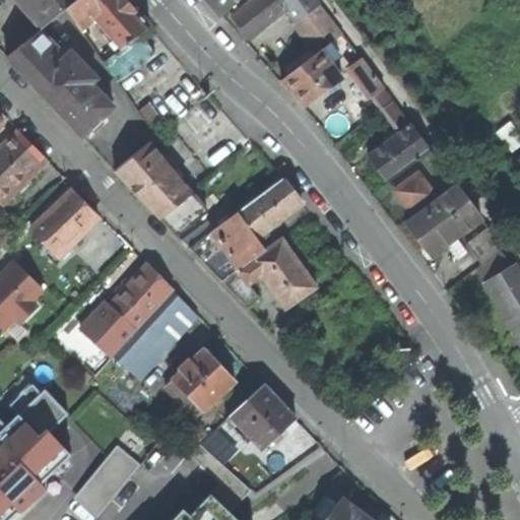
[(21,0),(45,26),(66,9),(77,0),(14,0),(15,1),(16,0),(21,0)]
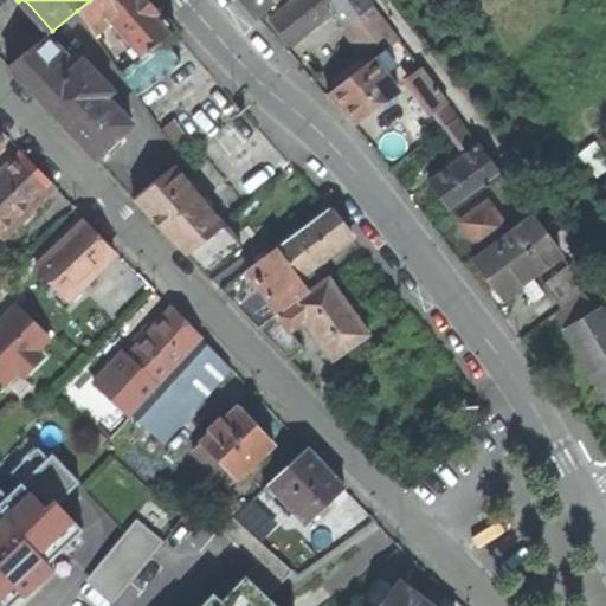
[(111,23),(142,57),(165,40),(176,32),(152,4),(148,0),(90,0),(77,11),(95,37),(111,23)]
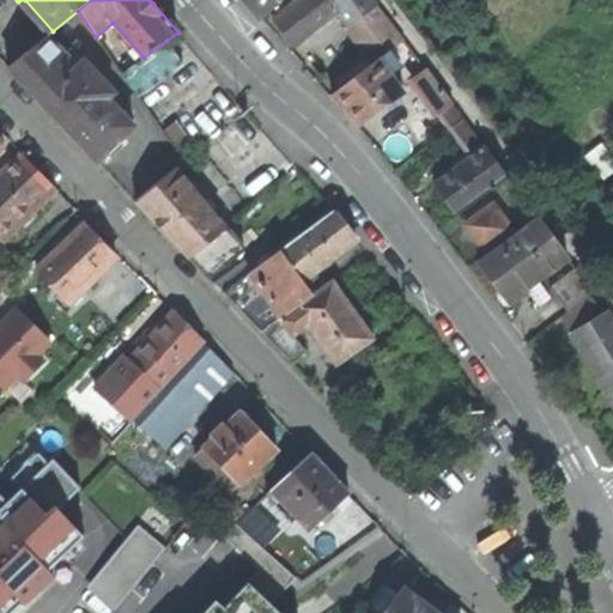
[(243,0),(261,20),(284,0),(243,0)]
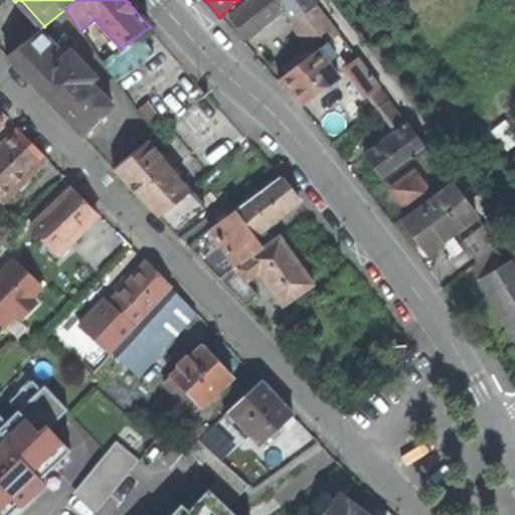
[(313,0),(250,0),(229,17),(239,29),(246,39),(284,9),(293,20),(288,23),(301,39),(312,54),(326,43),(339,33),(313,0)]
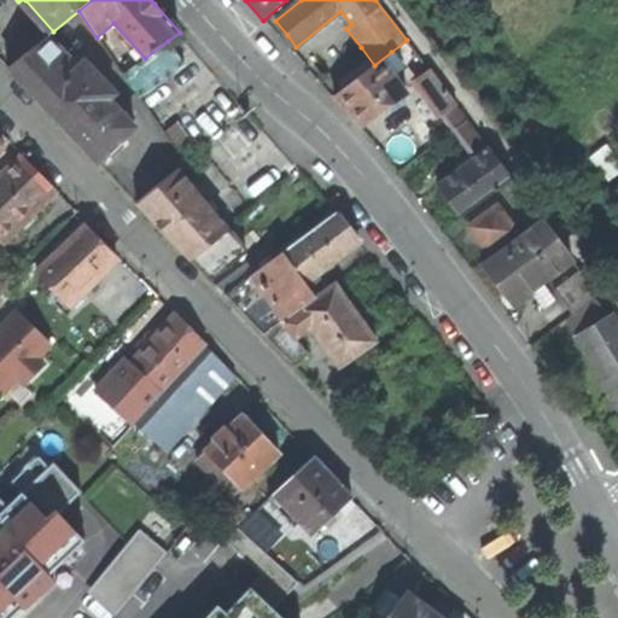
[(97,162),(134,127),(109,99),(115,94),(85,62),(75,70),(64,58),(66,56),(47,35),(10,69),(53,116),(97,162)]
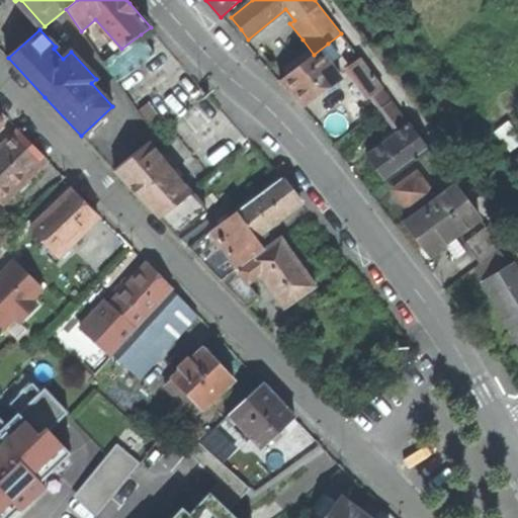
[(103,62),(117,82),(155,55),(141,34),(121,49),(103,62)]
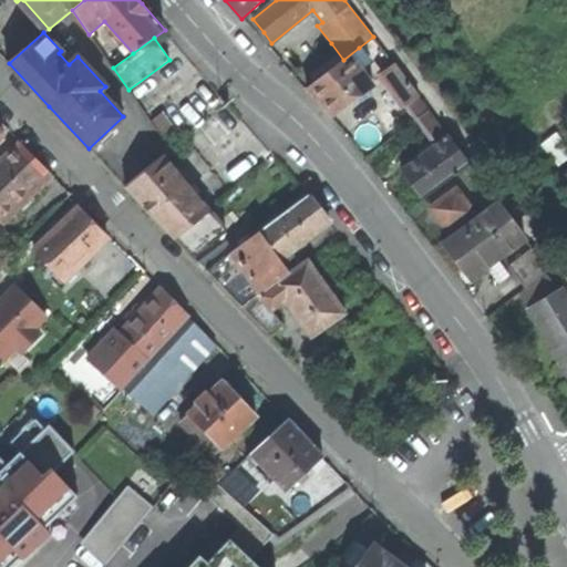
[(369,61),(359,48),(343,60),(306,88),(317,100),(332,117),(372,88),(359,69),(369,61)]
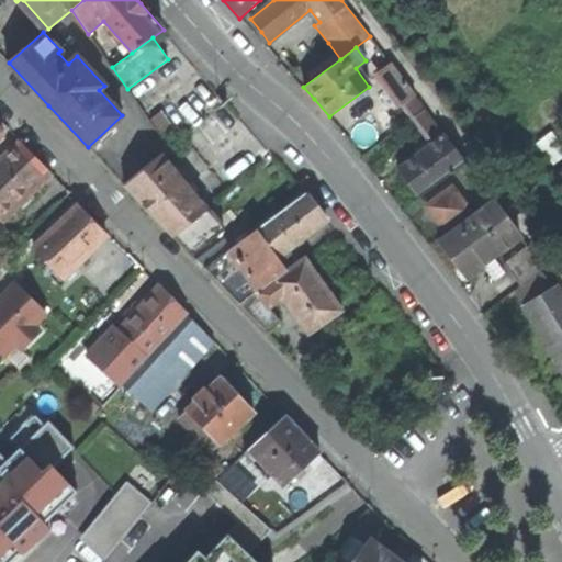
[(424,110),(390,64),(377,74),(401,107),(403,105),(413,119),(424,110)]
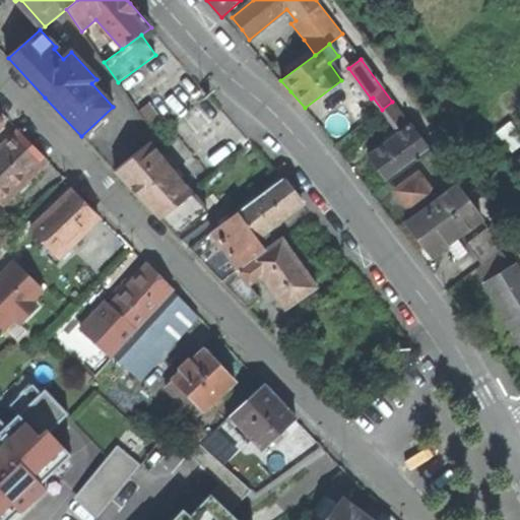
[(370,119),(355,100),(344,109),(359,127),(370,119)]
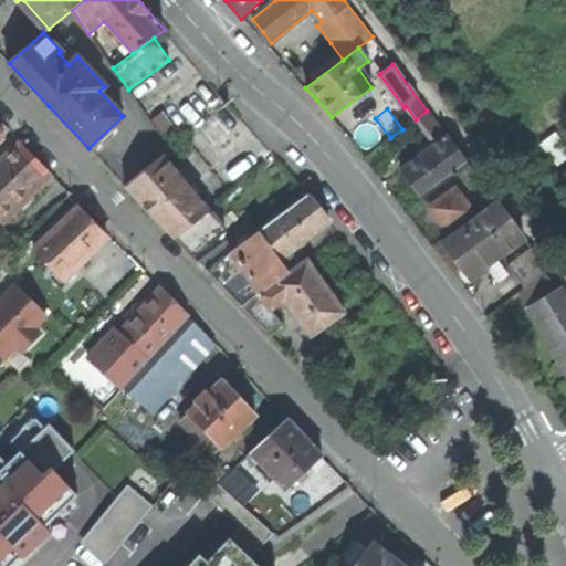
[(469,166),(427,111),(416,119),(435,145),(400,170),(408,181),(422,200),(469,166)]
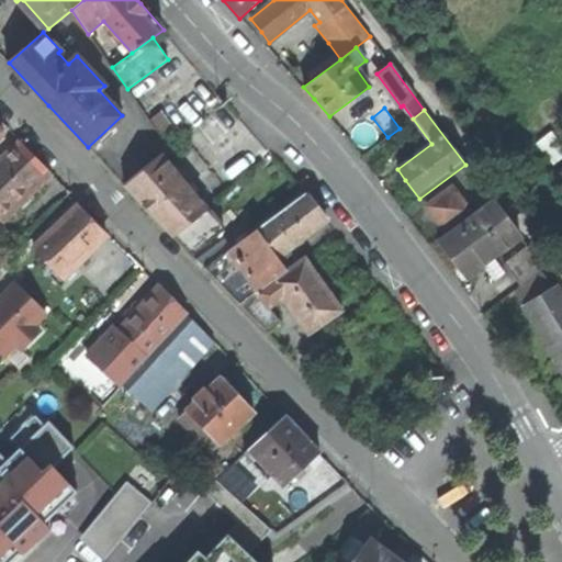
[(0,221),(0,222),(49,171),(35,157),(20,142),(0,160),(0,221)]
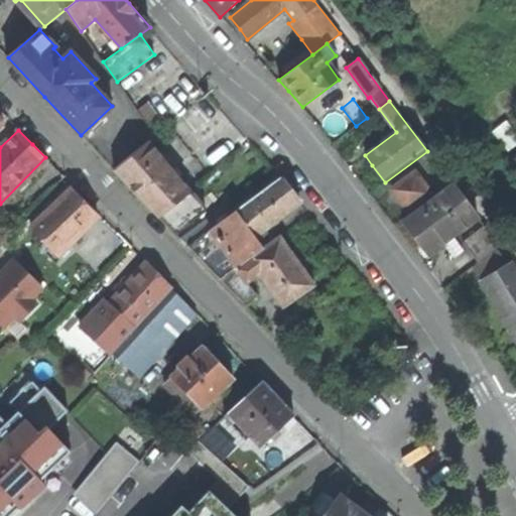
[(177,236),(205,211),(172,172),(147,141),(113,169),(177,236)]
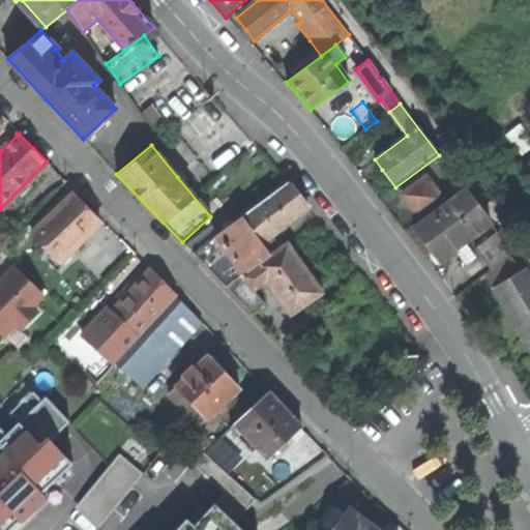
[(440,193),(424,172),(401,188),(416,210),(440,193)]
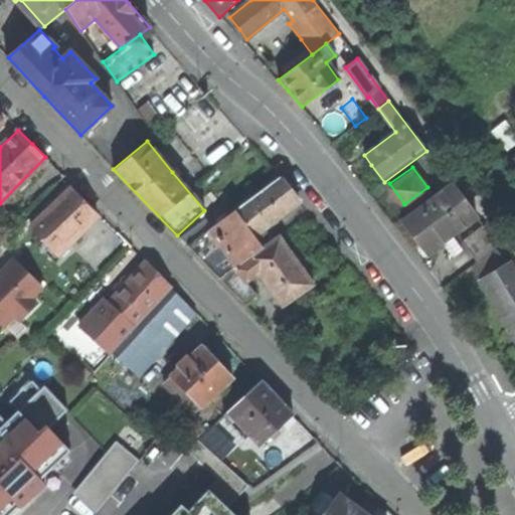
[(226,258),(234,270),(262,249),(250,233),(254,230),(256,233),(299,202),(289,189),(280,176),(187,246),(210,271),(226,258)]
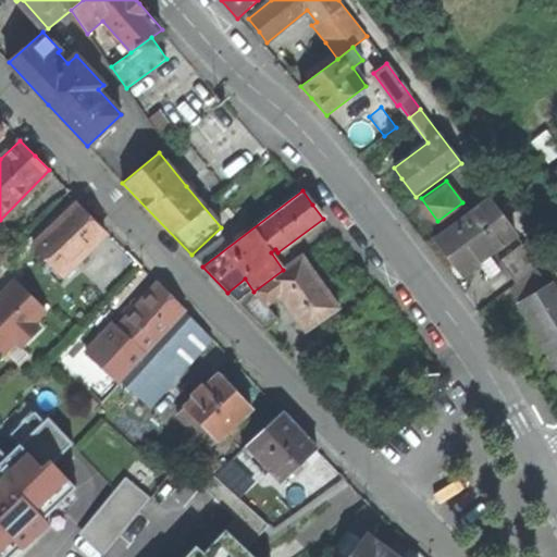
[(516,235),(487,198),(434,237),(454,263),(462,274),(516,235)]
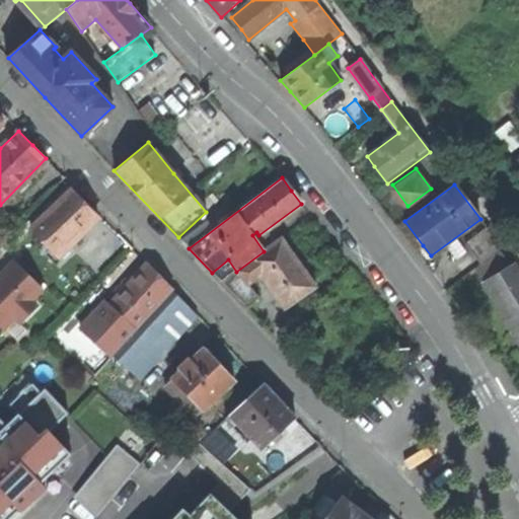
[(81,201),(72,190),(31,230),(57,257),(97,217),(81,201)]
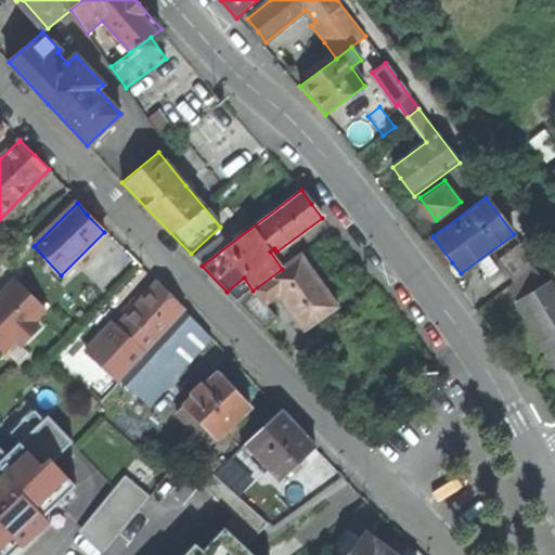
[(105,288),(136,259),(119,243),(111,250),(103,243),(81,263),(105,288)]
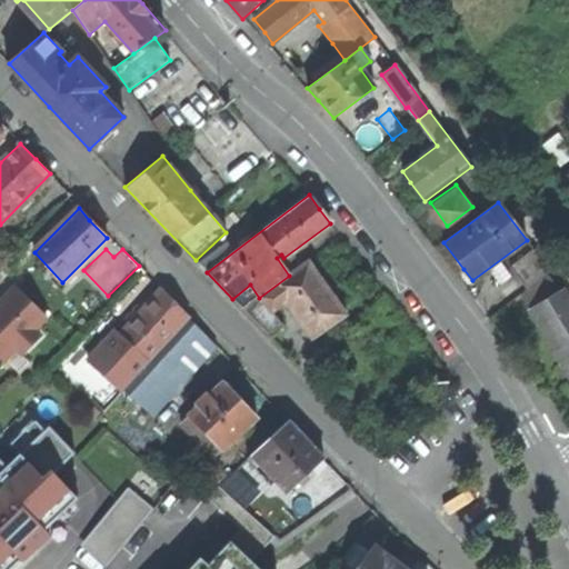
[(550,272),(533,250),(510,268),(527,290),(550,272)]
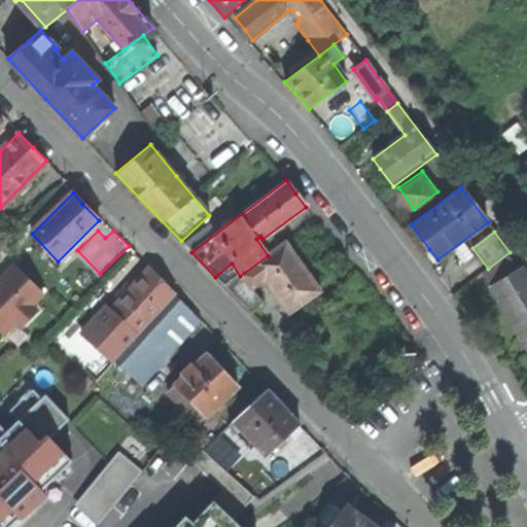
[(288,314),(320,291),(304,267),(285,242),(268,255),(240,276),(224,286),(251,314),(264,304),(252,289),(265,280),(288,314)]
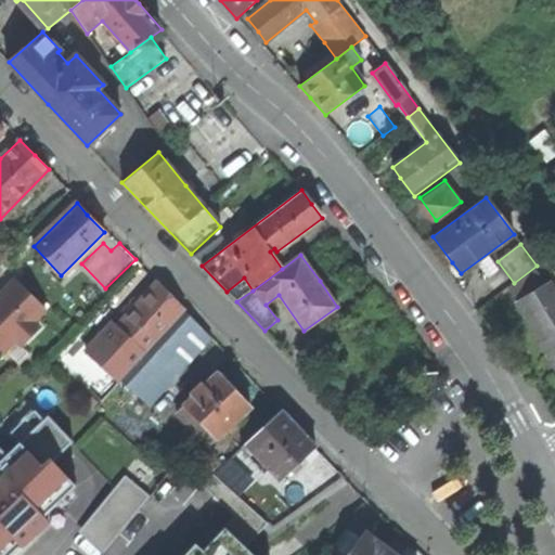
[(0,300),(0,347),(8,356),(21,343),(24,346),(43,327),(40,324),(51,313),(20,281),(0,300)]
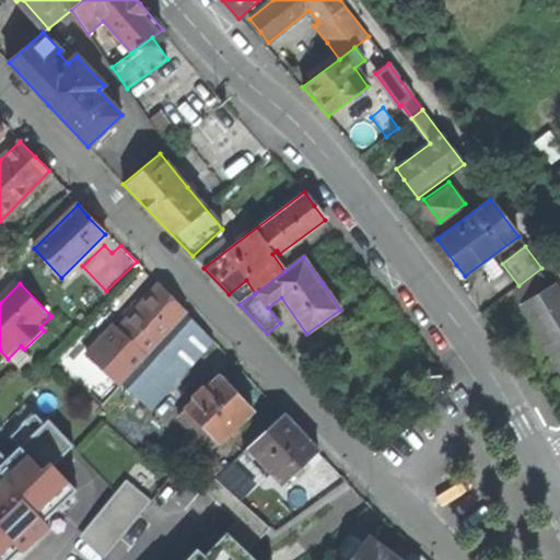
[(166,292),(159,286),(118,328),(147,356),(186,313),(166,292)]
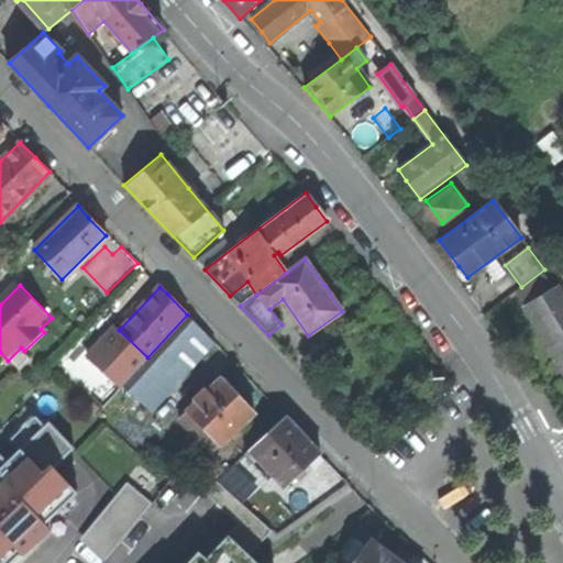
[(562,294),(559,287),(525,307),(553,354),(562,372),(562,294)]
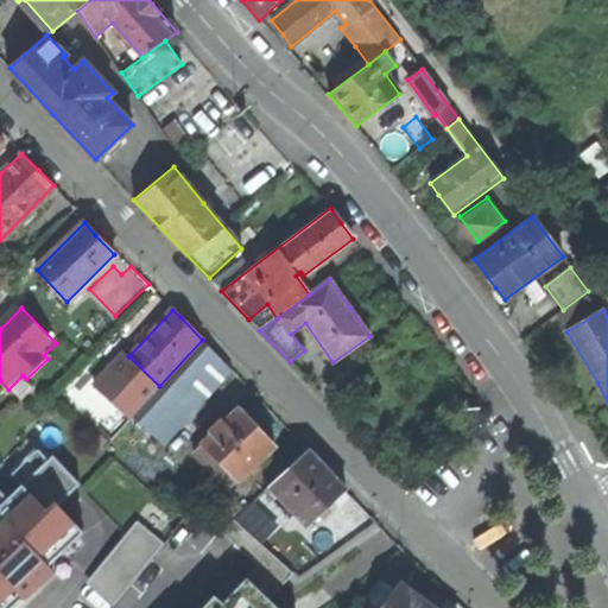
[(230,371),(202,340),(159,387),(133,418),(163,444),(230,371)]
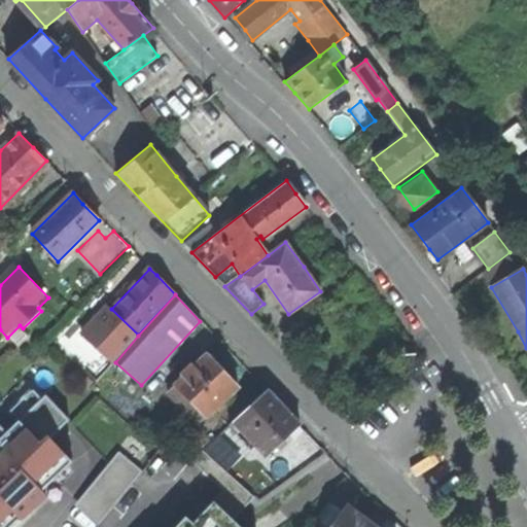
[(209,355),(207,354),(168,392),(198,423),(237,386),(222,371),(224,369),(217,360),(211,353),(209,355)]
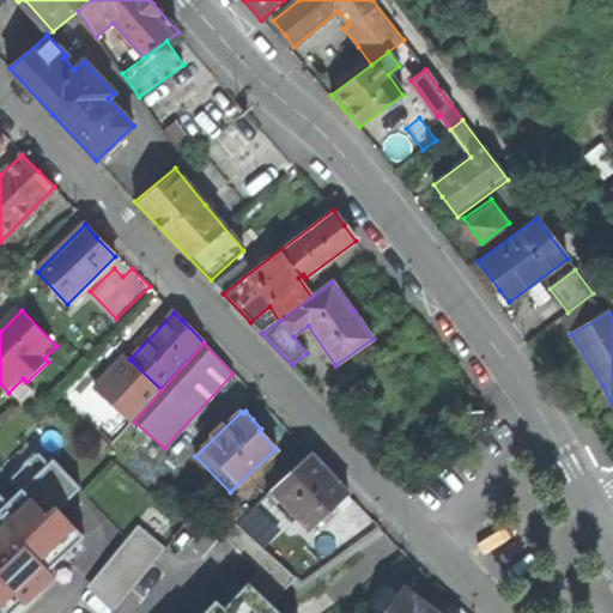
[(17,479),(28,490),(54,466),(44,454),(17,479)]
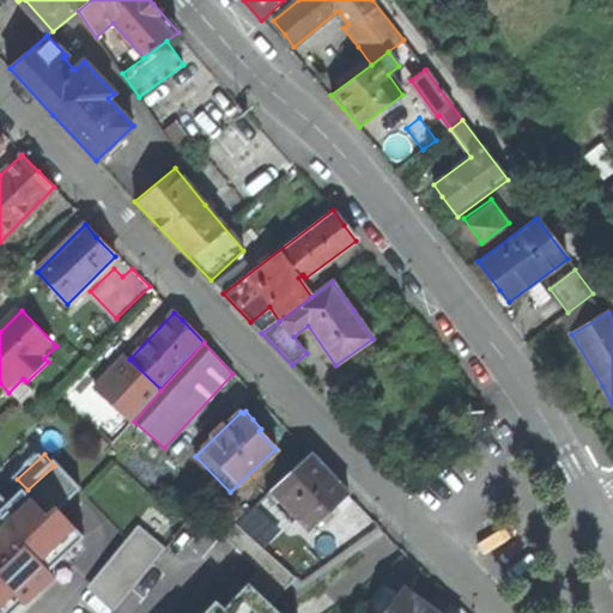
[(310,454),(272,489),(310,530),(349,493),(327,472),(310,454)]
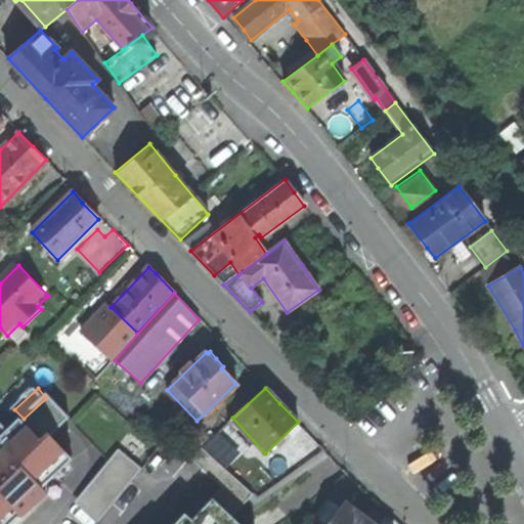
[(46,398),(24,419),(43,440),(51,432),(54,436),(75,418),(51,393),(46,398)]
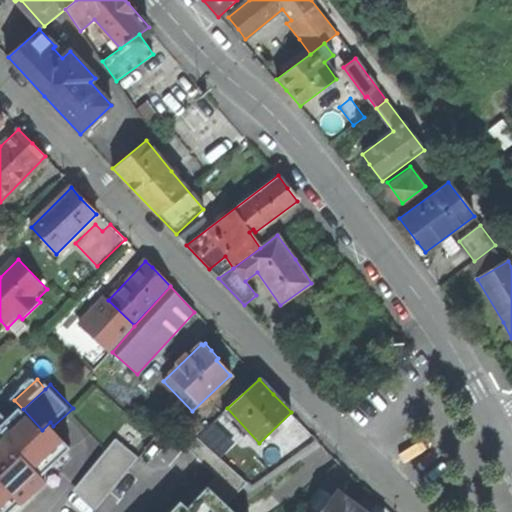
[(0,511),(15,511),(18,509),(48,482),(44,478),(75,449),(53,426),(50,422),(42,430),(23,409),(8,423),(0,430),(0,511)]
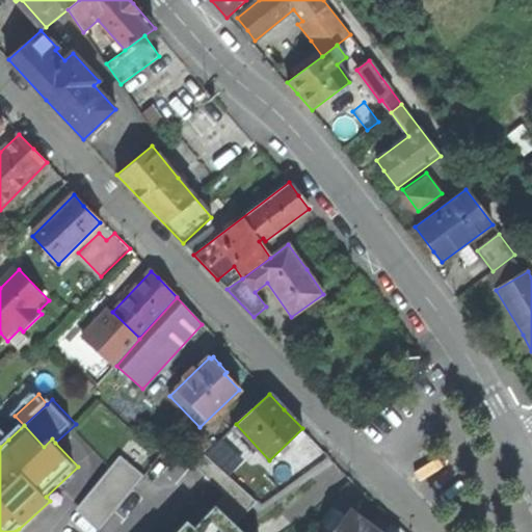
[(0,431),(0,447),(8,440),(0,431)]
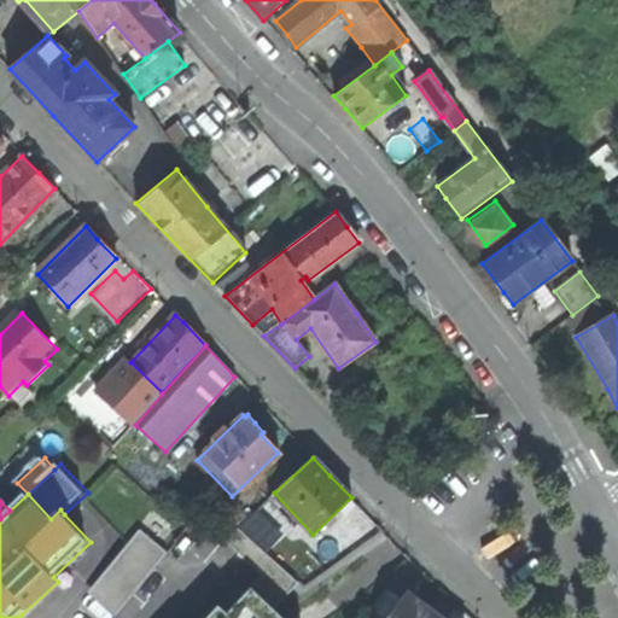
[(299,583),(242,530),(228,544),(264,577),(254,589),(275,610),(299,583)]
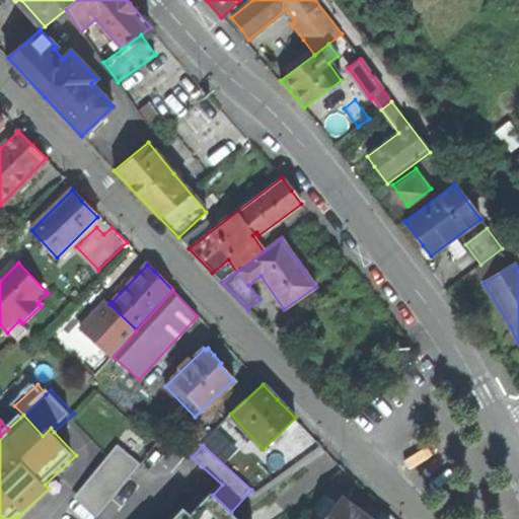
[(100,518),(142,466),(120,448),(78,500),(100,518)]
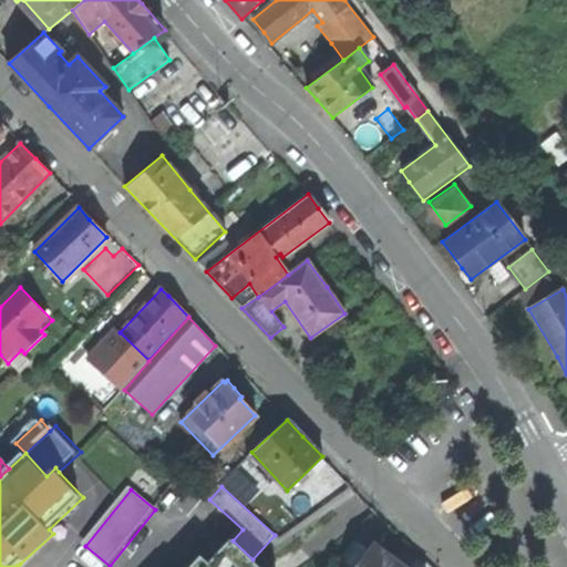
[(261,566),(253,559),(233,540),(209,565),(202,558),(193,566),(261,566)]
